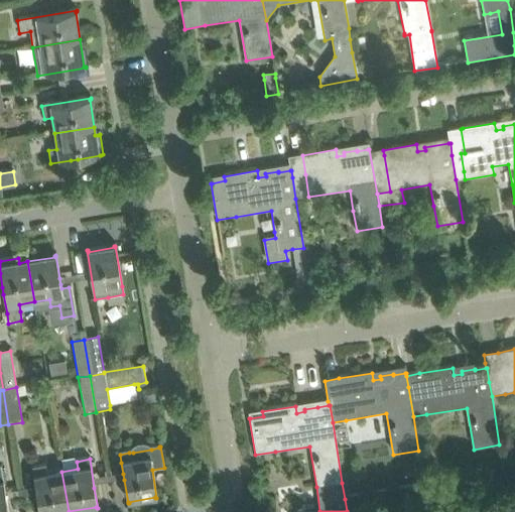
[(46,474),(45,467),(32,469),(38,511),(69,511),(61,472),(46,474)]
